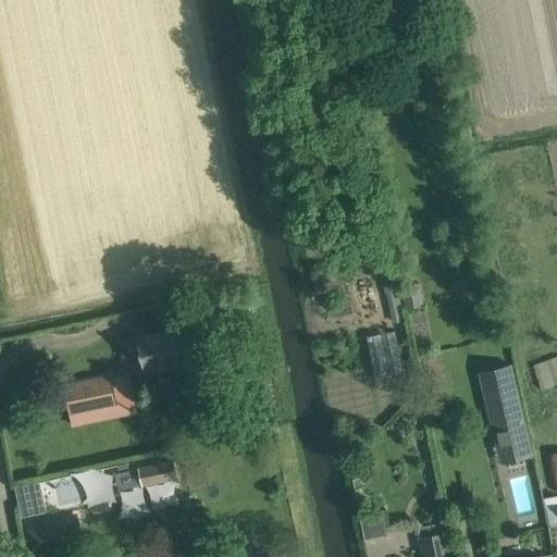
[(200,325),(137,337),(144,368),(207,356),(200,325)]
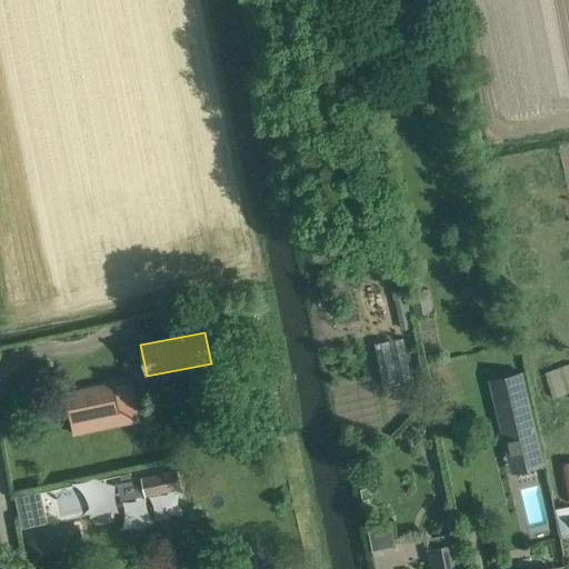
[(385,383),(412,376),(402,337),(375,343),(385,383)]
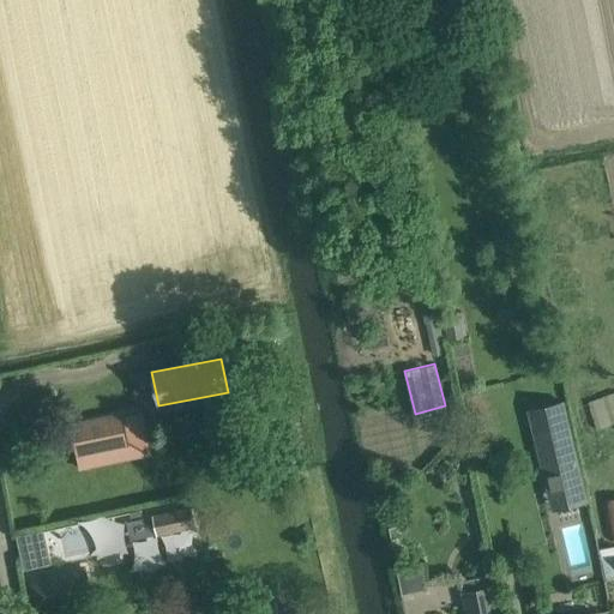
[(613,393),(588,404),(599,431),(613,423),(613,393)]
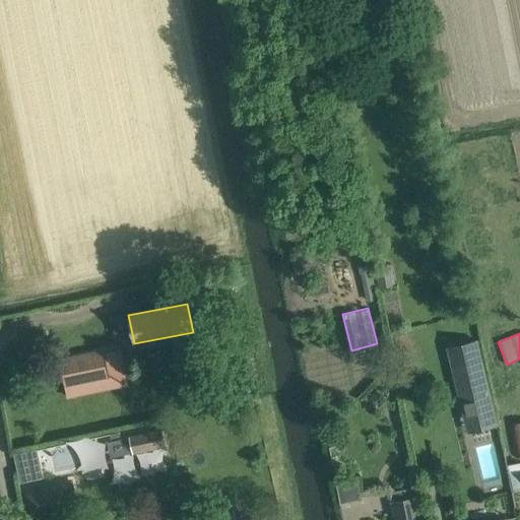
[(104,352),(60,362),(64,383),(109,375),(104,352)]
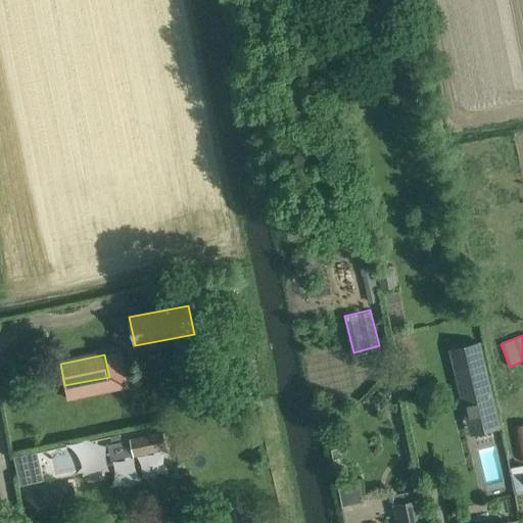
[(454,367),(470,435),(502,428),(485,360),(454,367)]
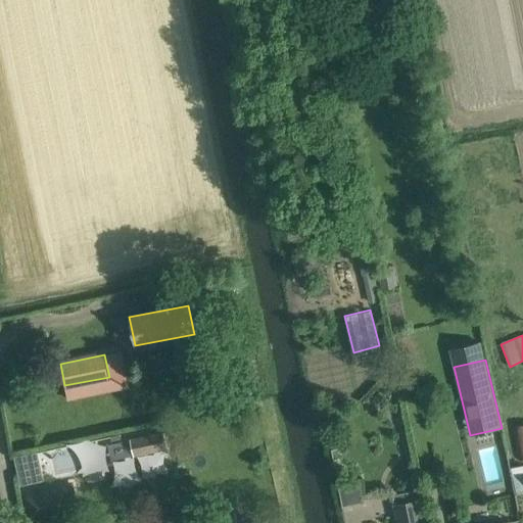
[(380,391),(375,397),(383,406),(389,399),(380,391)]
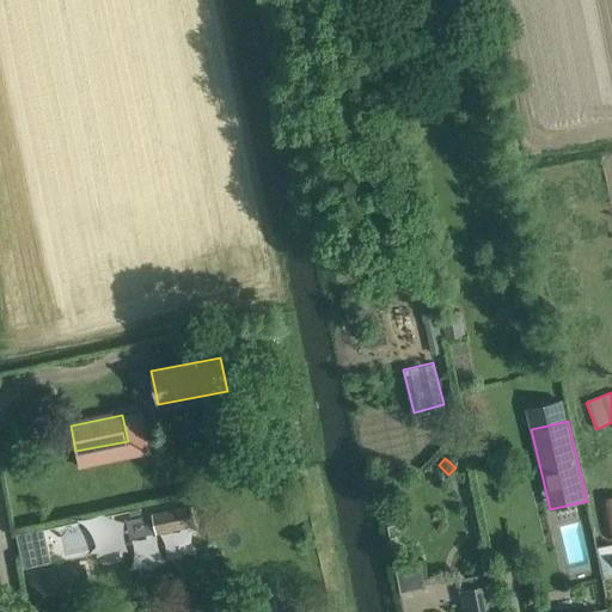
[(190,506),(152,514),(157,533),(195,525),(190,506)]
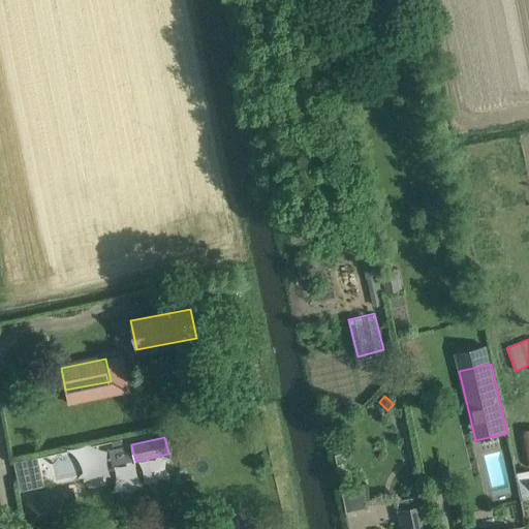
[(37,458),(13,462),(20,492),(43,487),(37,458)]
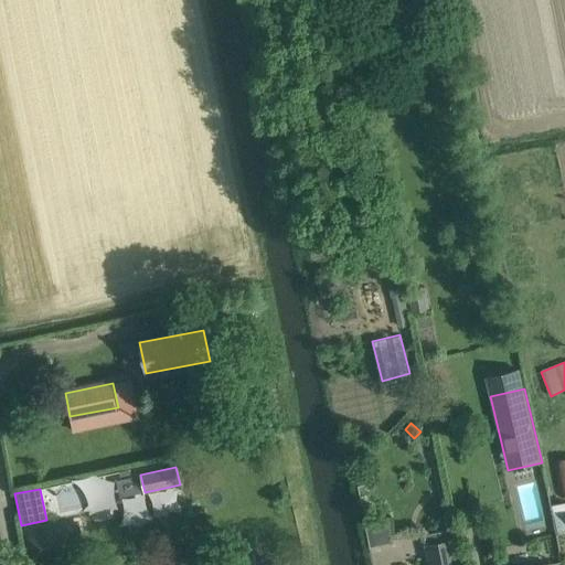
[(564,502),(553,505),(558,532),(564,530),(564,502)]
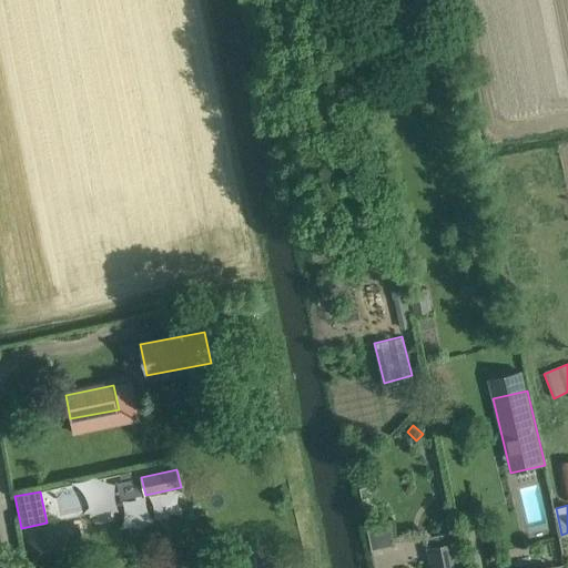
[(392,544),(389,527),(368,530),(372,547),(392,544)]
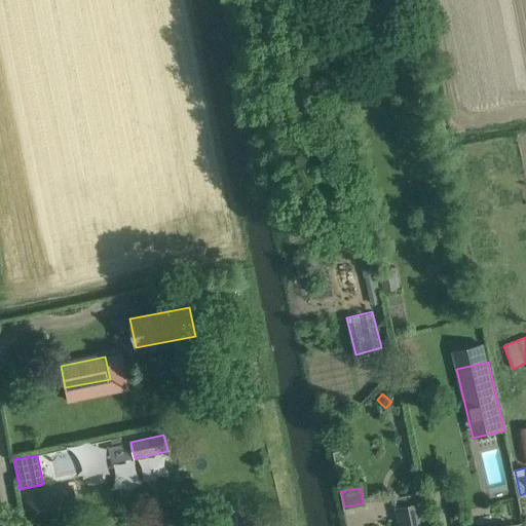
[(424,525),(418,493),(395,497),(400,525),(424,525)]
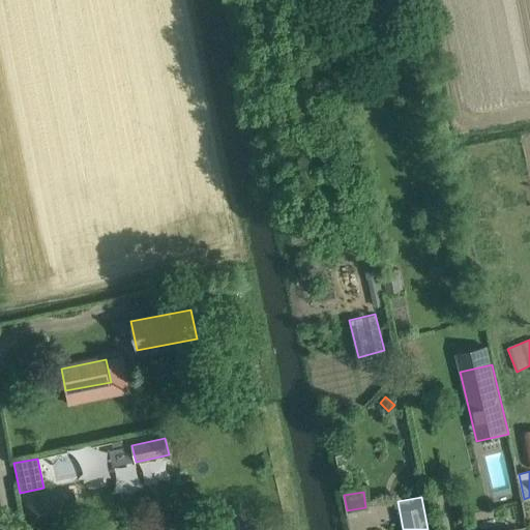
[(32,525),(40,523),(36,502),(28,504),(32,525)]
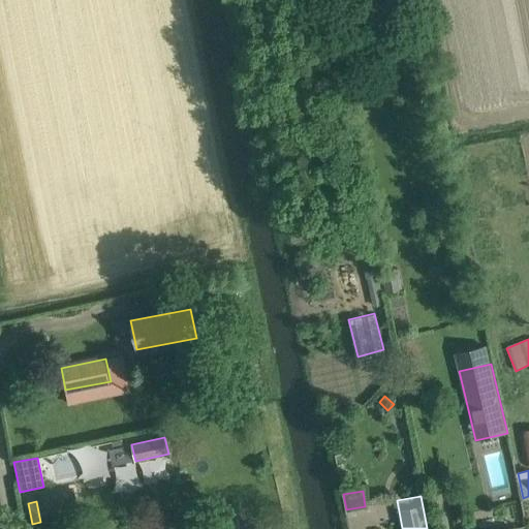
[(200,526),(185,528),(240,528),(238,519),(213,524),(201,527),(200,526)]
